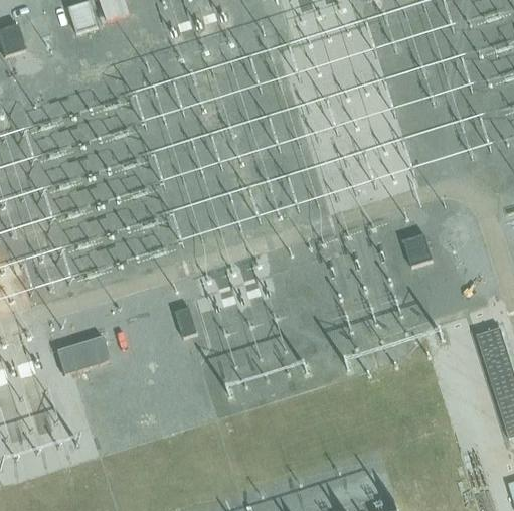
[(68,7),(77,33),(98,26),(90,0),(68,7)]
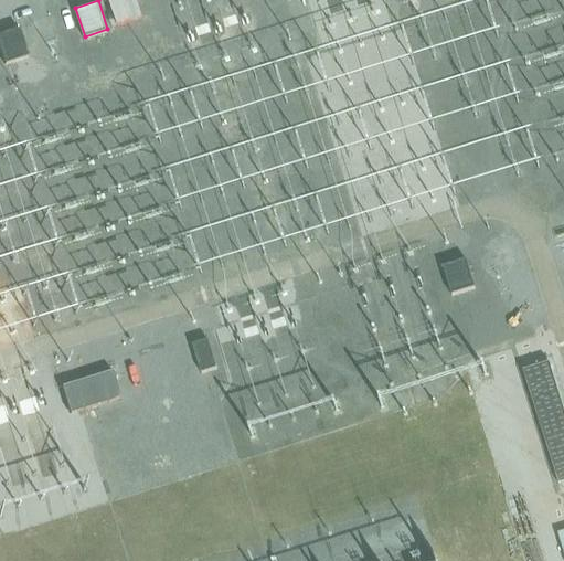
[(100,0),(106,24),(131,19),(128,0),(100,0)]
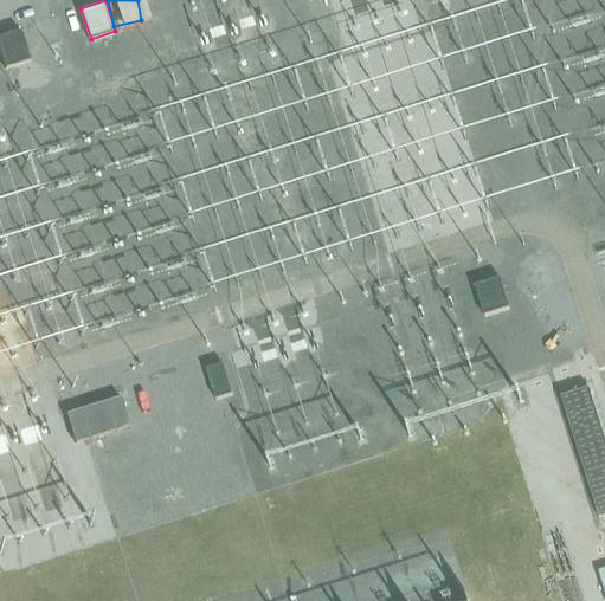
[(15,30),(0,34),(0,62),(1,66),(25,59),(15,30)]
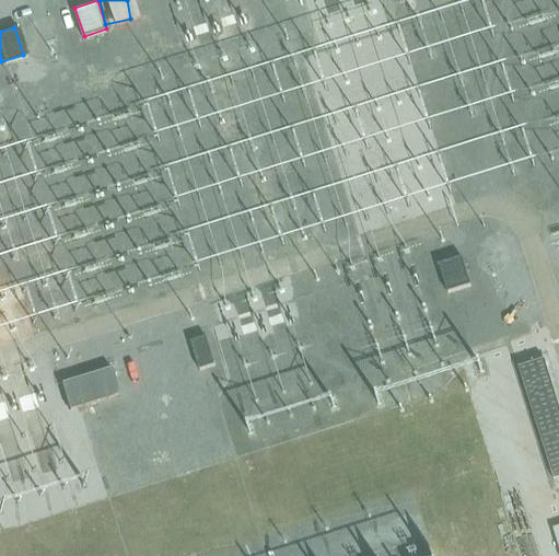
[(461,255),(438,262),(446,290),(469,284),(461,255)]
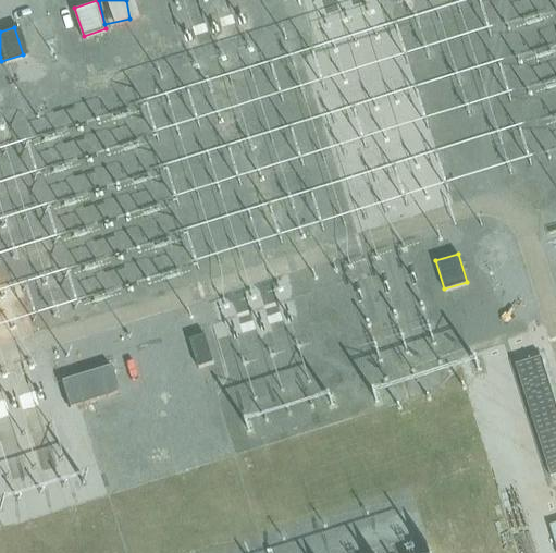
[(98,290),(114,286),(111,269),(95,271),(98,290)]
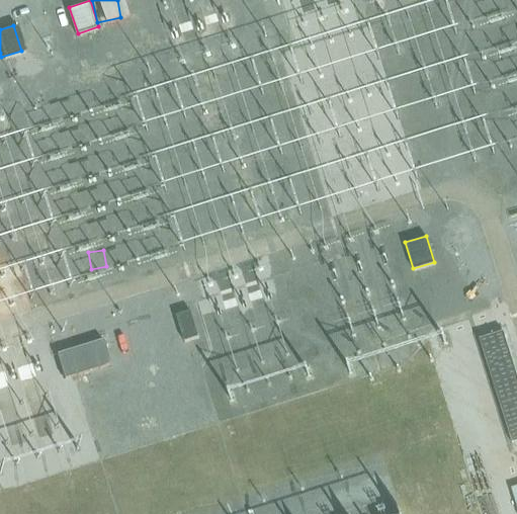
[(189,309),(175,313),(182,338),(196,334),(189,309)]
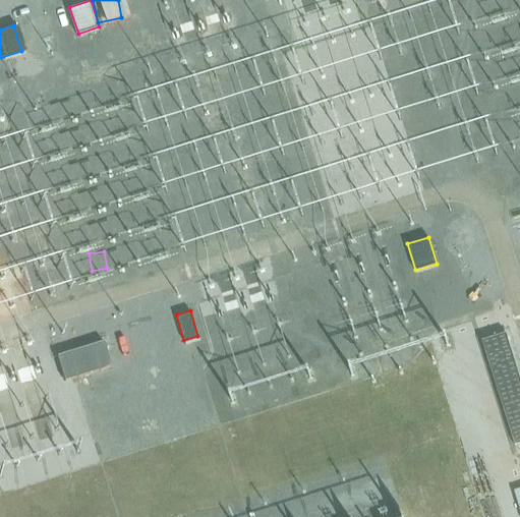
[(519,378),(506,331),(481,339),(514,443),(519,441),(519,378)]
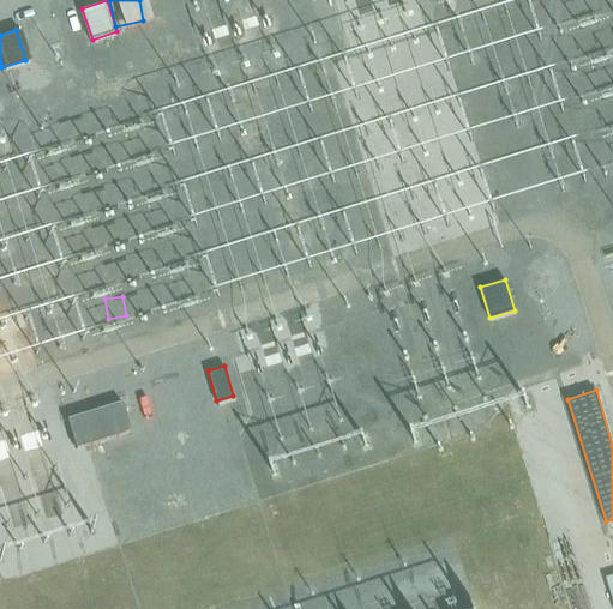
[(127,427),(119,399),(64,415),(72,444),(127,427)]
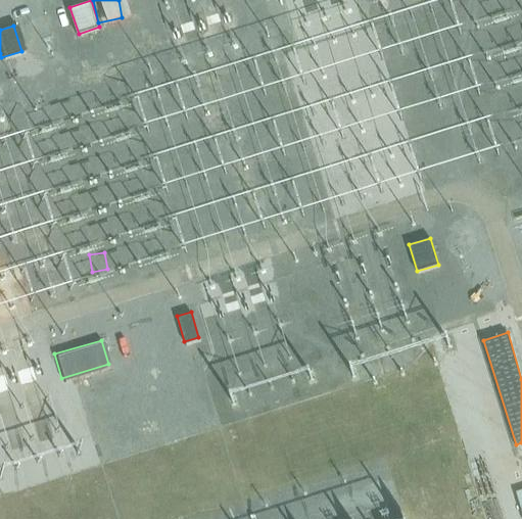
[(521,481),(507,485),(514,517),(521,515),(521,481)]
